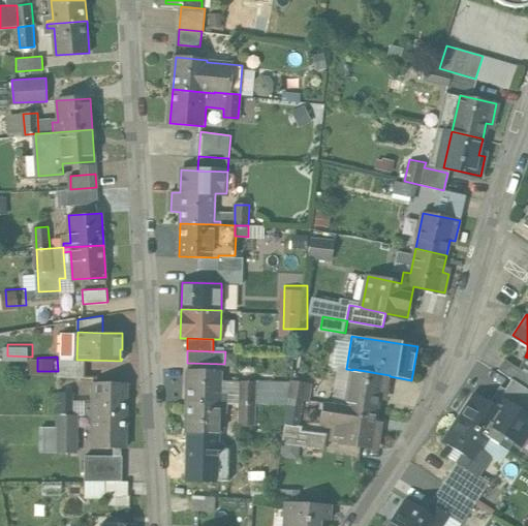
[(527,372),(505,359),(498,370),(520,383),(527,389),(527,372)]
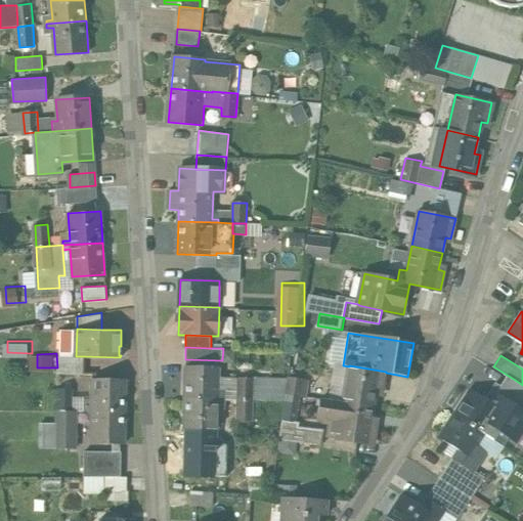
[(76,356),(57,356),(57,373),(84,374),(85,356),(76,356)]
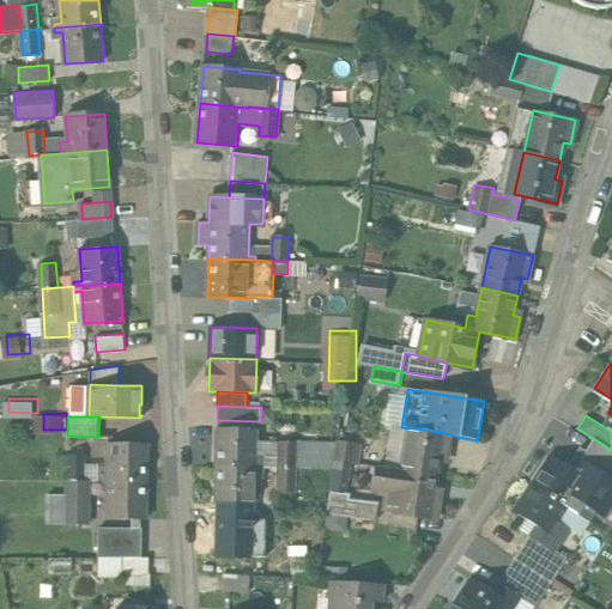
[(452,434),(408,427),(408,428),(401,469),(440,475),(442,456),(448,457),(452,436),(452,434)]
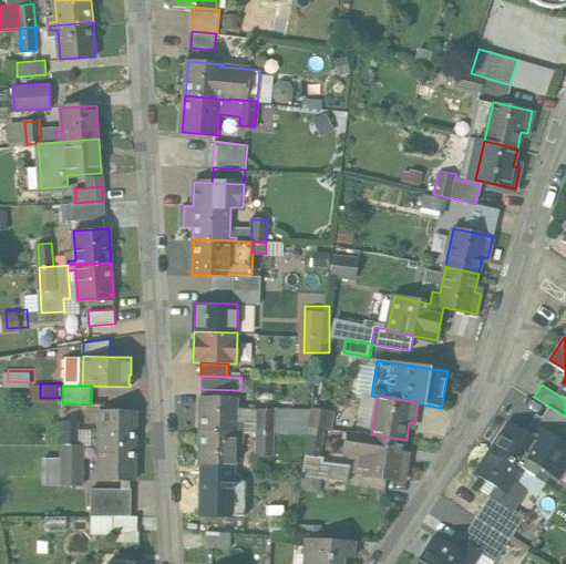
[(237,398),(201,397),(199,430),(245,431),(245,427),(236,427),(237,398)]
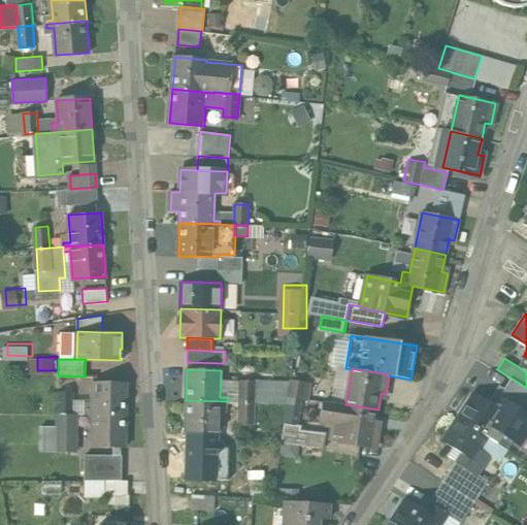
[(519,383),(497,369),(490,380),(512,394),(519,383)]
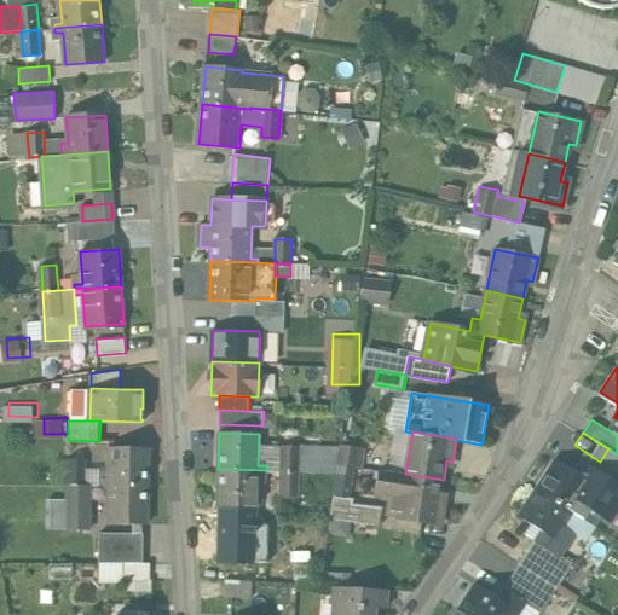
[(335,463),(335,442),(302,441),(302,462),(335,463)]
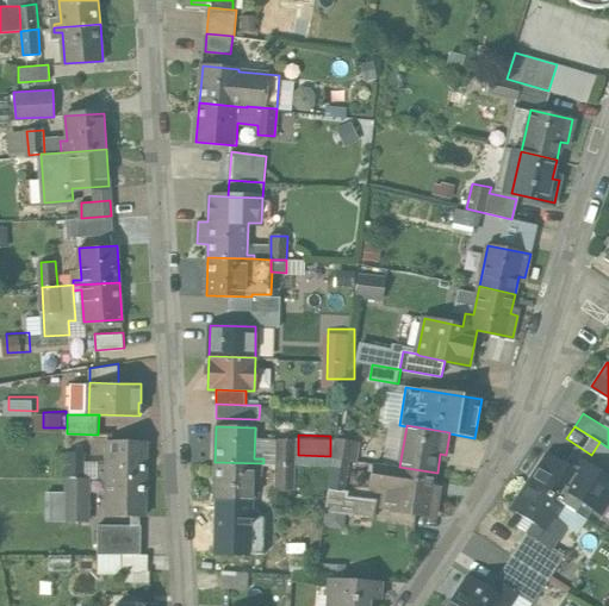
[(296,439),(278,438),(278,463),(294,464),(296,439)]
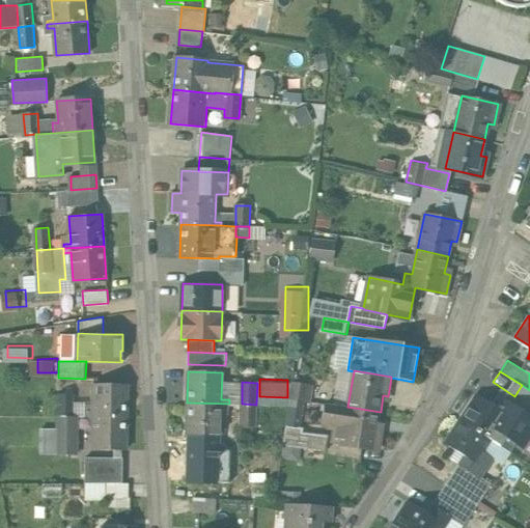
[(127,384),(92,383),(92,415),(127,416),(127,384)]
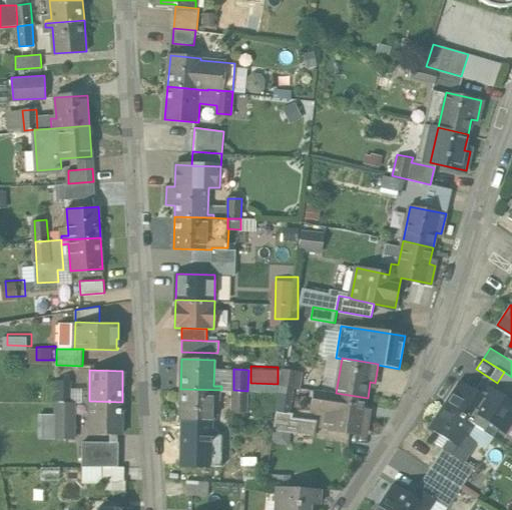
[(71,380),(56,380),(55,401),(71,401),(71,380)]
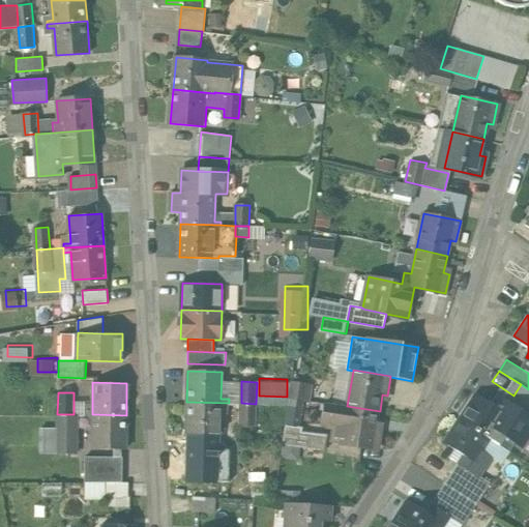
[(493,408),(474,397),(460,419),(491,439),(500,427),(506,431),(519,412),(499,399),(493,408)]
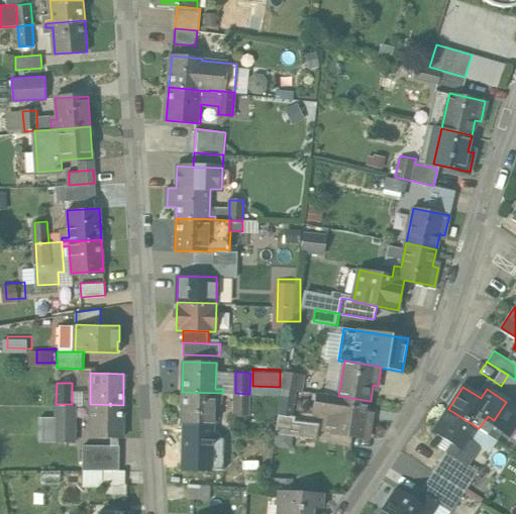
[(223,393),(182,392),(182,423),(214,424),(215,397),(223,397),(223,393)]
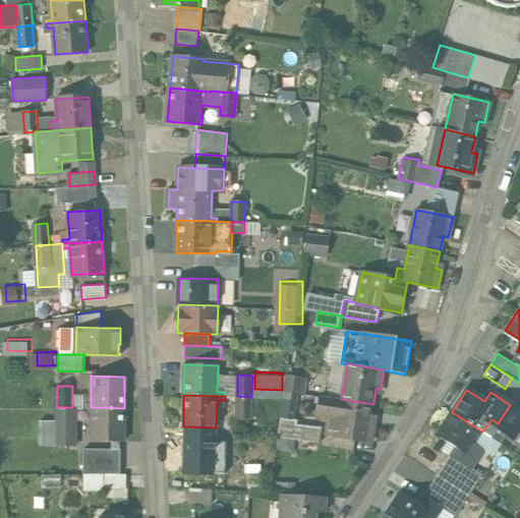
[(251,397),(237,396),(236,418),(251,418),(251,397)]
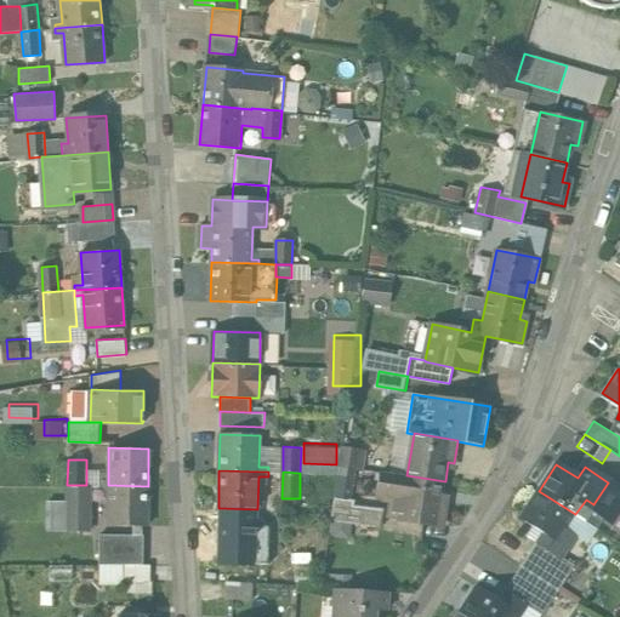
[(407,475),(384,472),(380,495),(397,497),(394,513),(399,514),(398,518),(444,525),(448,502),(442,501),(445,481),(407,475)]
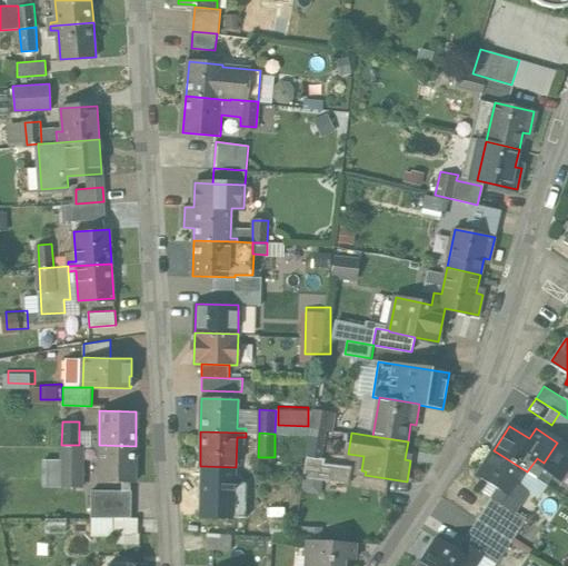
[(79,445),(61,445),(61,468),(78,469),(79,445)]
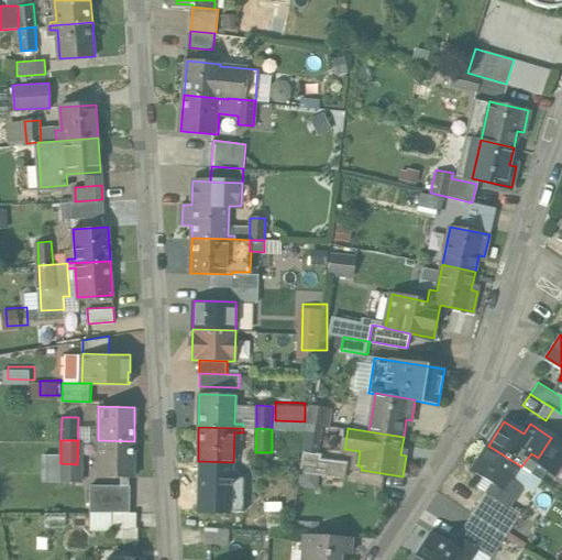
[(134,441),(98,440),(97,474),(133,475),(134,441)]
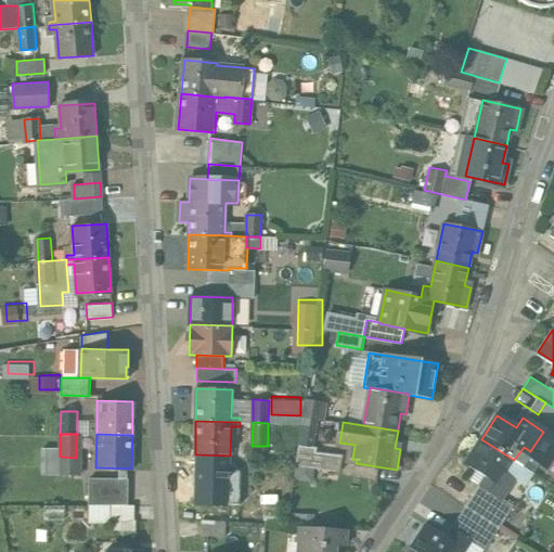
[(514,460),(481,439),(466,462),(486,475),(479,484),(501,497),(501,496),(513,478),(506,473),(514,460)]
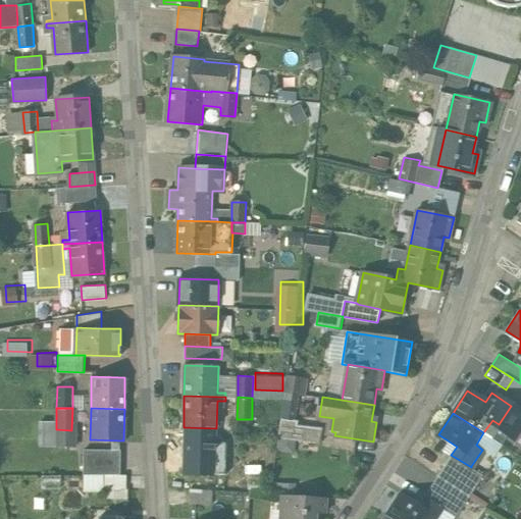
[(287,415),(285,435),(326,437),(327,423),(304,422),(305,416),(287,415)]
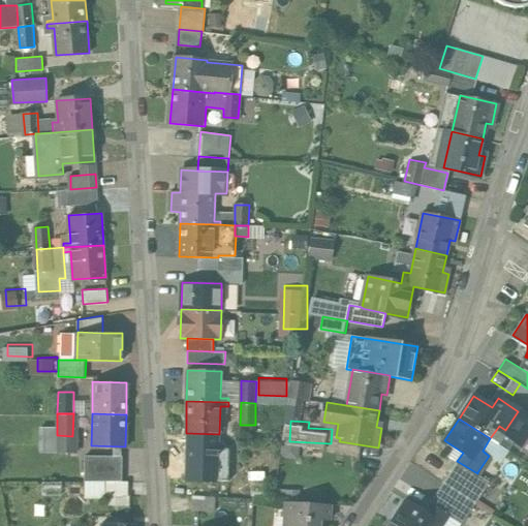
[(122,456),(86,456),(86,481),(122,481),(122,456)]
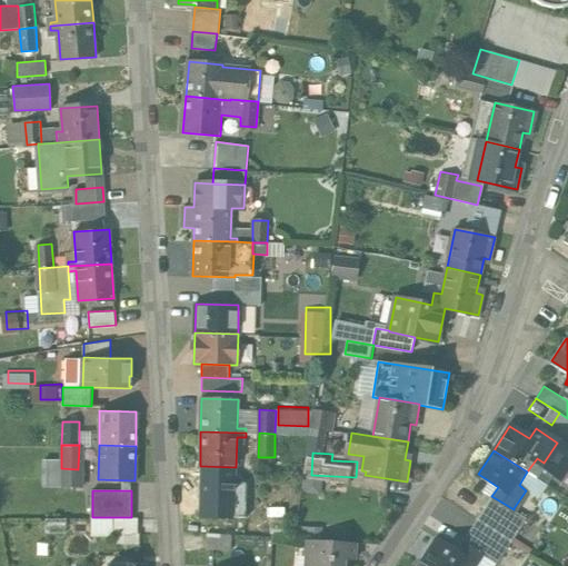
[(491,496),(477,518),(511,540),(527,517),(514,508),(514,509),(491,496)]
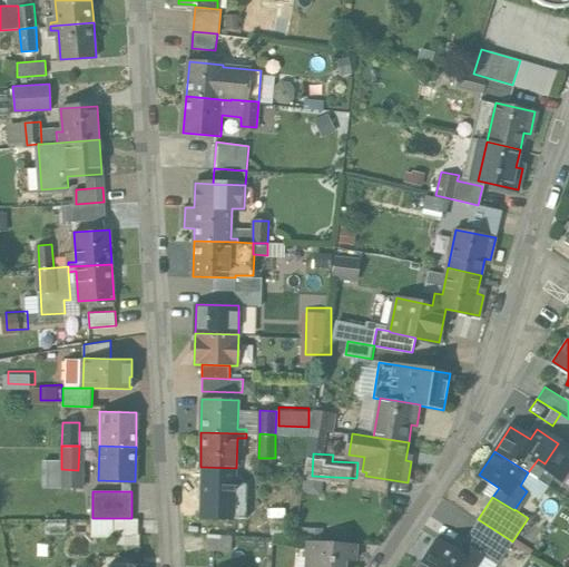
[(512,541),(478,519),(463,543),(484,556),(497,564),(512,541)]
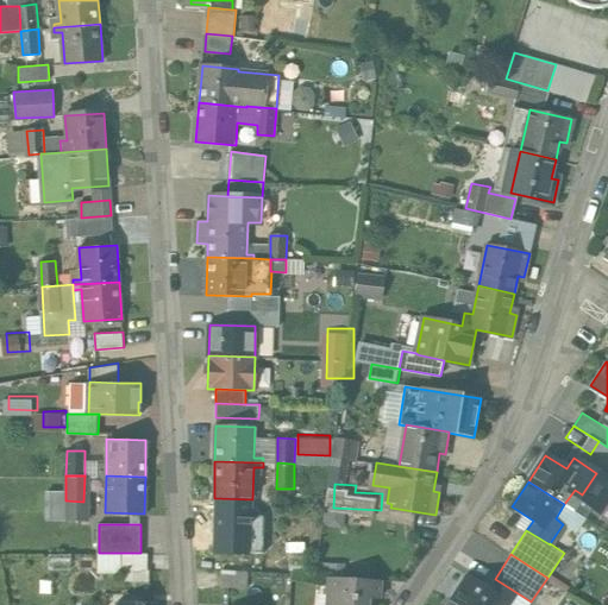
[(248,571),(223,569),(221,586),(246,587),(248,571)]
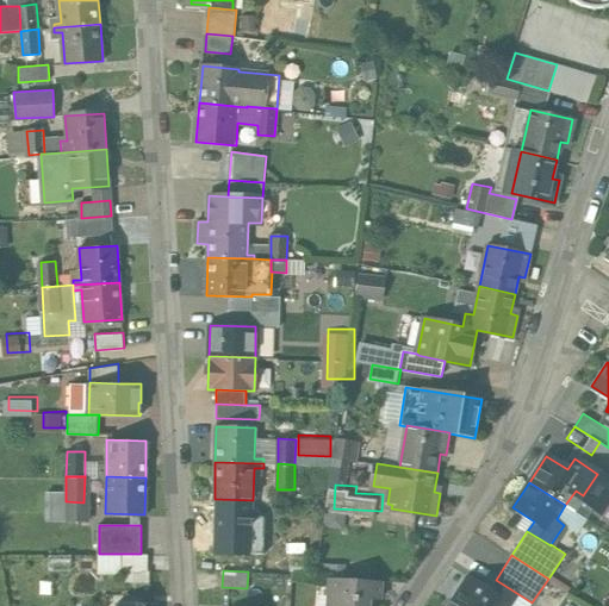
[(489,589),(467,576),(452,601),(458,605),(510,605),(519,594),(496,580),(489,589)]
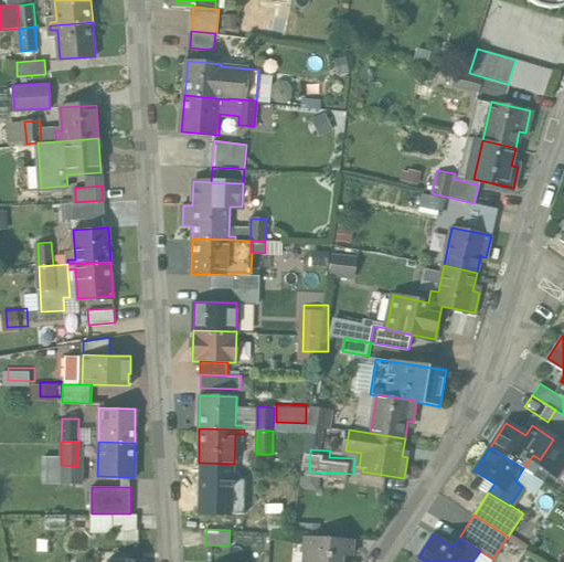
[(354,538),(306,536),(305,551),(309,552),(308,561),(342,561),(343,554),(353,554),(354,538)]
